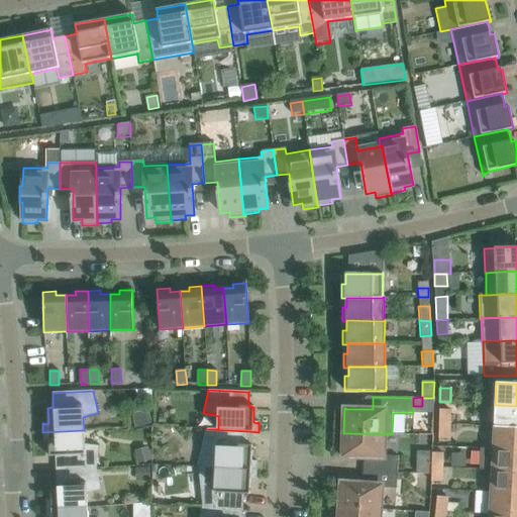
[(516,406),(495,405),(494,427),(516,428),(516,406)]
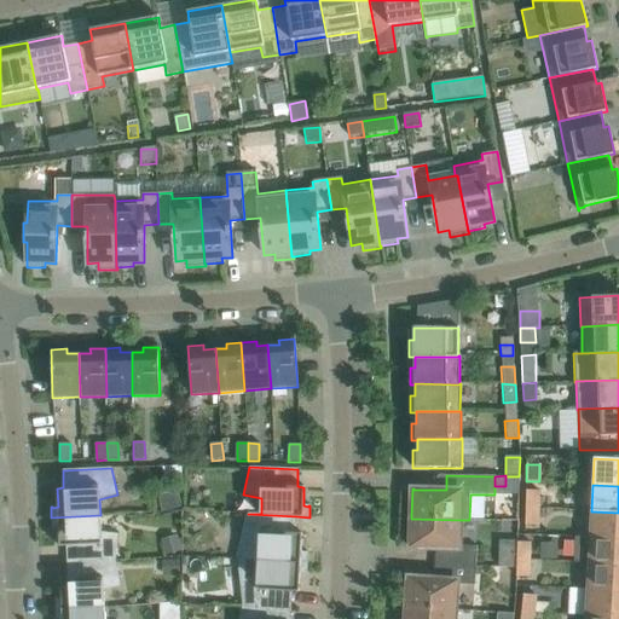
[(526,491),(525,508),(538,508),(539,491),(526,491)]
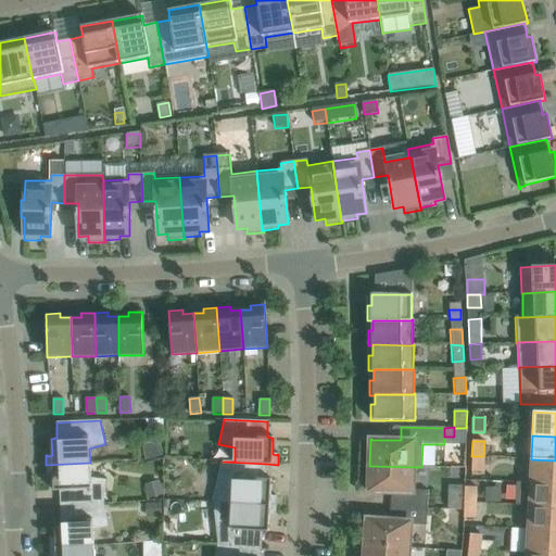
[(483,456),(471,456),(471,471),(483,472),(483,456)]
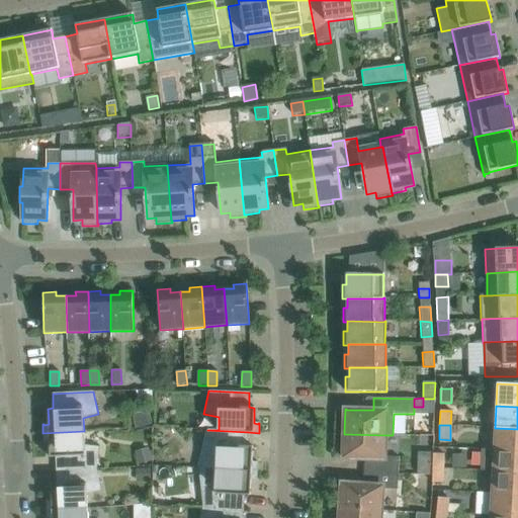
[(496,429),(495,450),(517,450),(517,429),(495,428),(495,429),(496,429)]
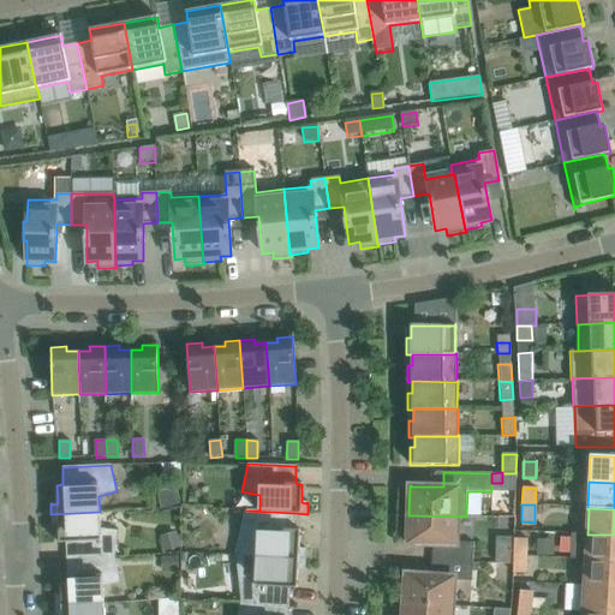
[(246,511),(236,556),(305,560),(306,549),(304,549),(299,549),(300,530),(293,530),(294,513),(246,511)]
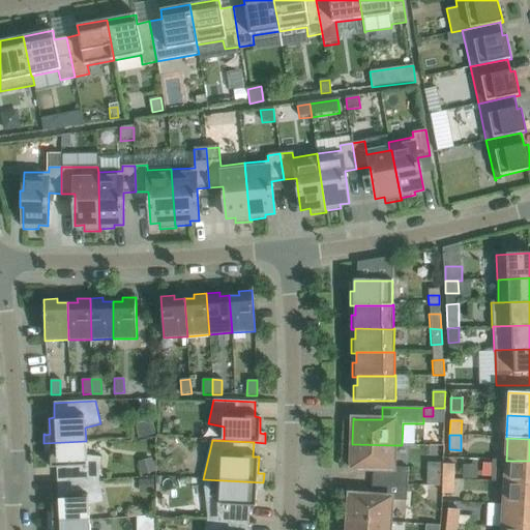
[(57,468),(57,482),(98,480),(101,458),(87,455),(86,441),(43,443),(45,452),(46,452),(46,451),(50,451),(51,468),(57,468)]
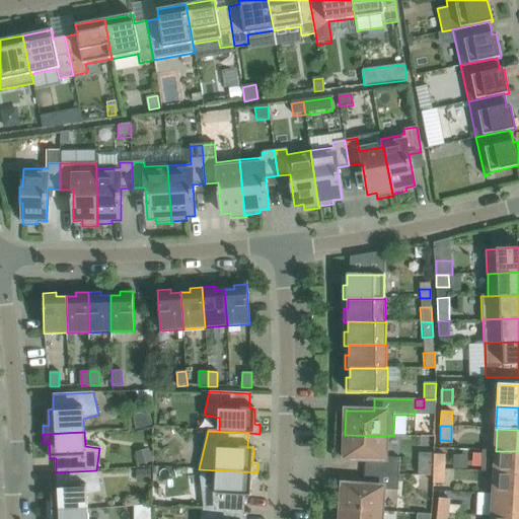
[(372,460),(371,473),(398,474),(399,458),(385,458),(385,436),(345,435),(345,438),(345,460),(346,460),(346,459),(372,460)]
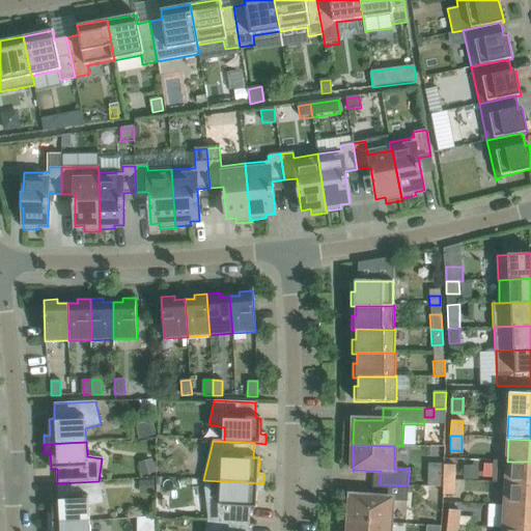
[(493,483),(506,483),(530,484),(530,462),(507,462),(494,460),(493,483)]
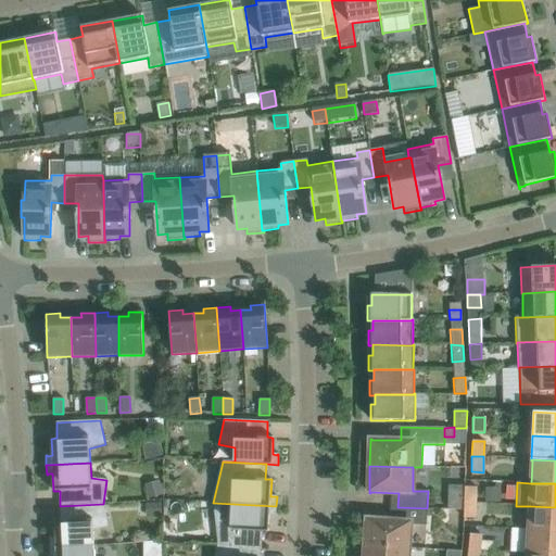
[(464,487),(464,503),(476,503),(476,488),(464,487)]
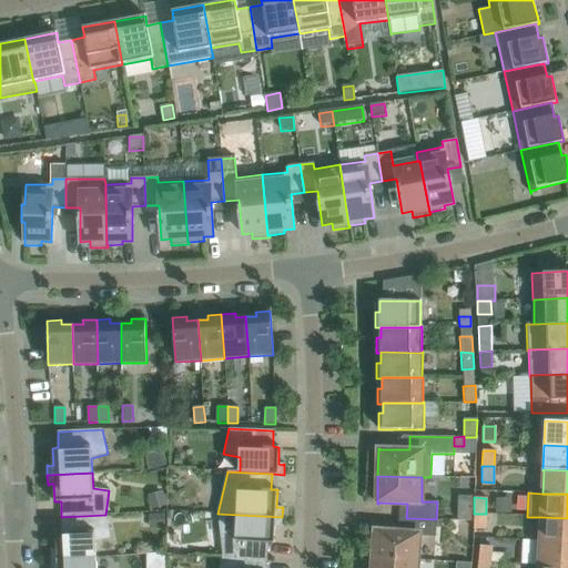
[(217,514),(223,556),(266,559),(269,544),(274,544),(275,527),(280,526),(280,527),(282,527),(282,517),(217,514)]
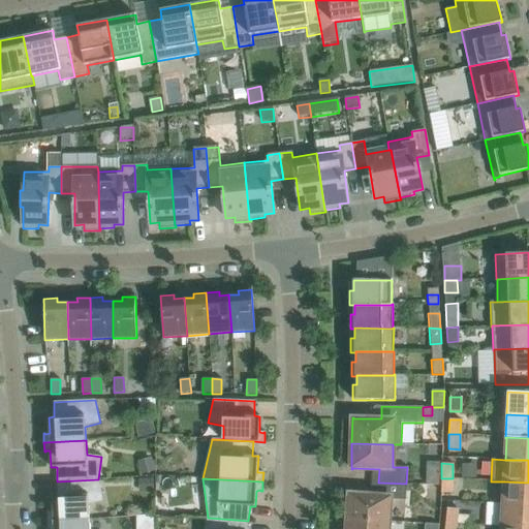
[(453,478),(441,478),(441,493),(453,494),(453,478)]
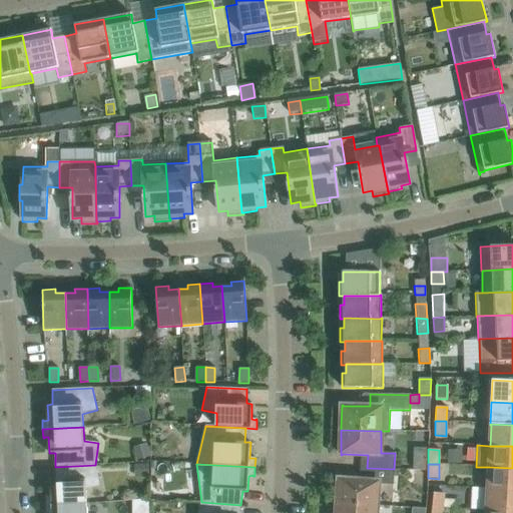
[(45,496),(46,505),(86,503),(86,490),(100,487),(95,465),(55,467),(56,481),(50,481),(51,496),(47,497),(47,496),(45,496)]
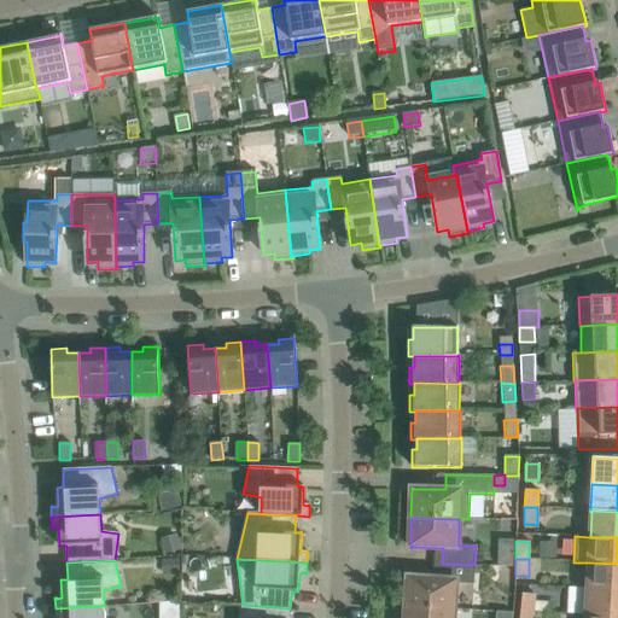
[(617,564),(589,563),(588,589),(617,589),(617,564)]
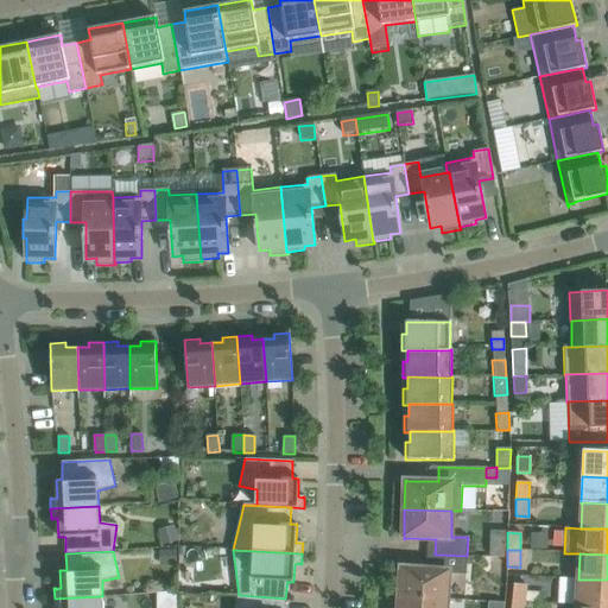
[(401,567),(399,596),(447,600),(449,574),(466,575),(467,556),(435,555),(435,570),(403,568),(403,567),(401,567)]
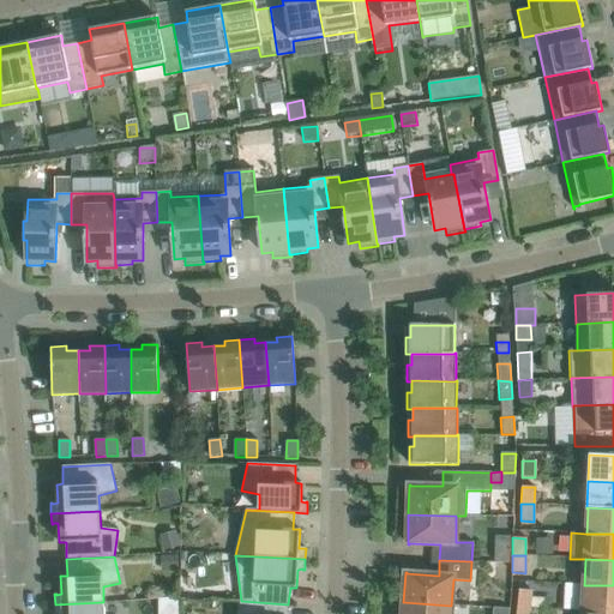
[(613,585),(584,585),(583,611),(613,612),(613,585)]
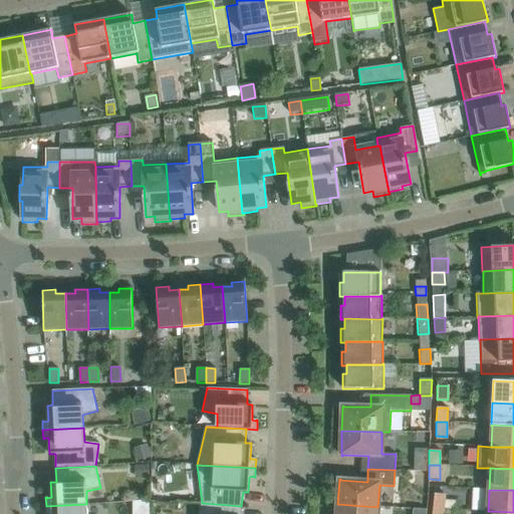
[(434,494),(433,508),(444,509),(445,495),(434,494)]
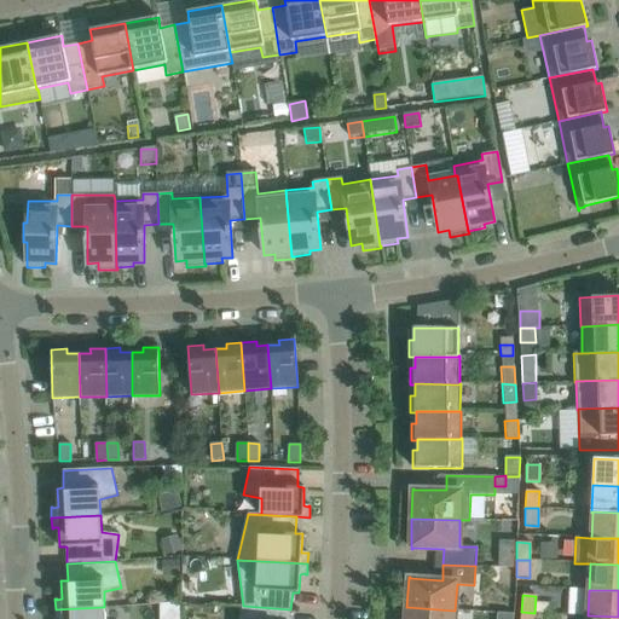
[(238,618),(289,618),(290,609),(243,606),(238,618)]
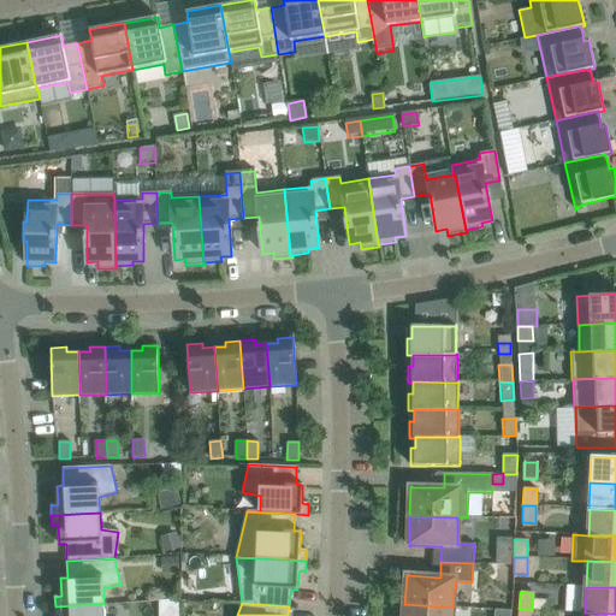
[(104,615),(104,604),(55,606),(54,615),(104,615)]
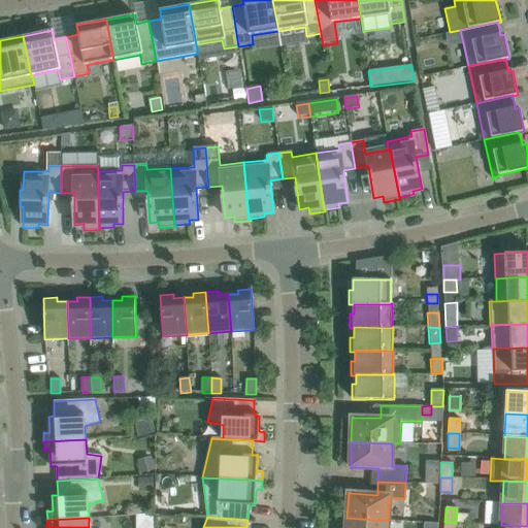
[(387,527),(388,521),(347,518),(345,527),(387,527)]
